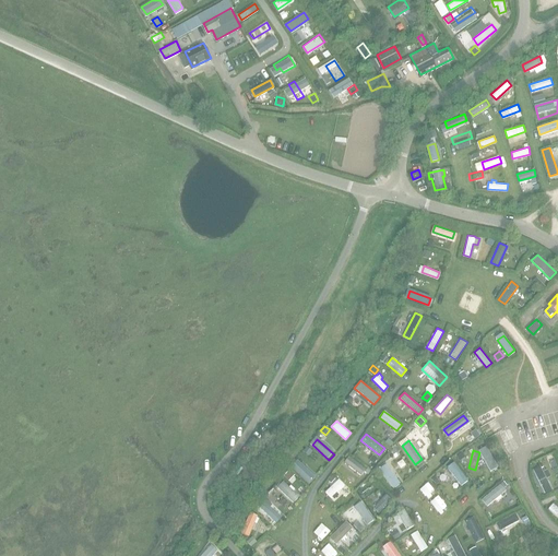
[(365,469),(348,456),(344,462),(360,474),(365,469)]
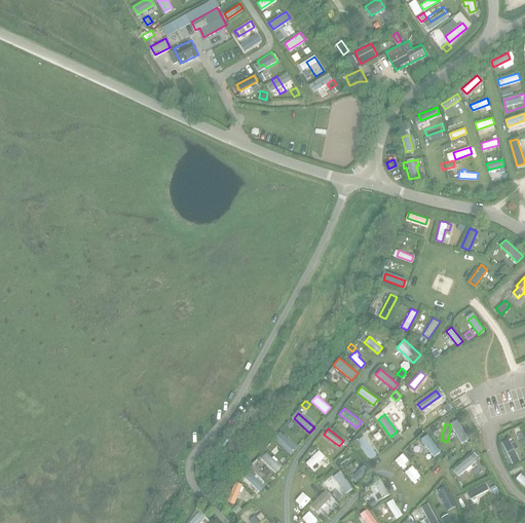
[(278,432),(273,437),(289,452),(294,446),(285,438),(287,436),(283,432),(280,434),(278,432)]
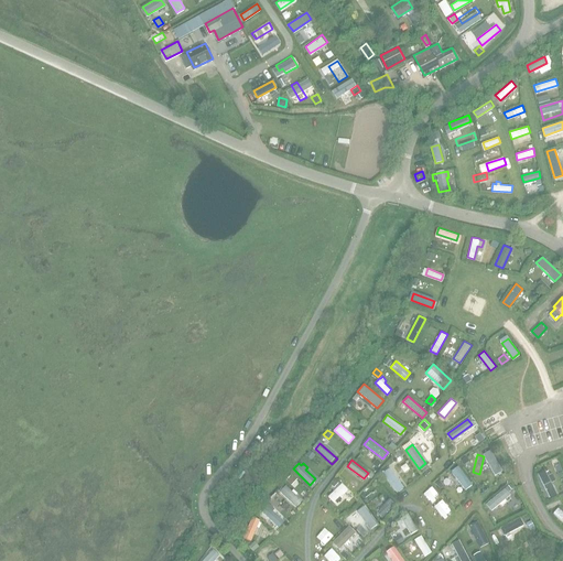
[(407,488),(389,464),(382,470),(399,494),(407,488)]
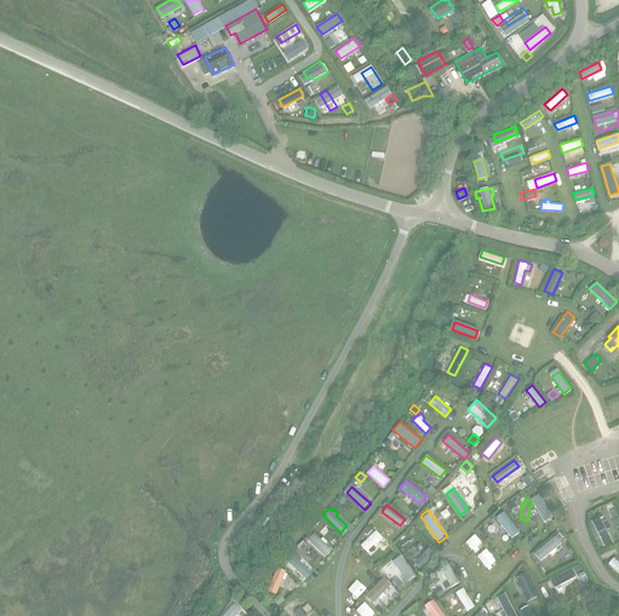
[(599,516),(590,519),(603,547),(612,542),(606,530),(611,528),(607,519),(602,522),(599,516)]
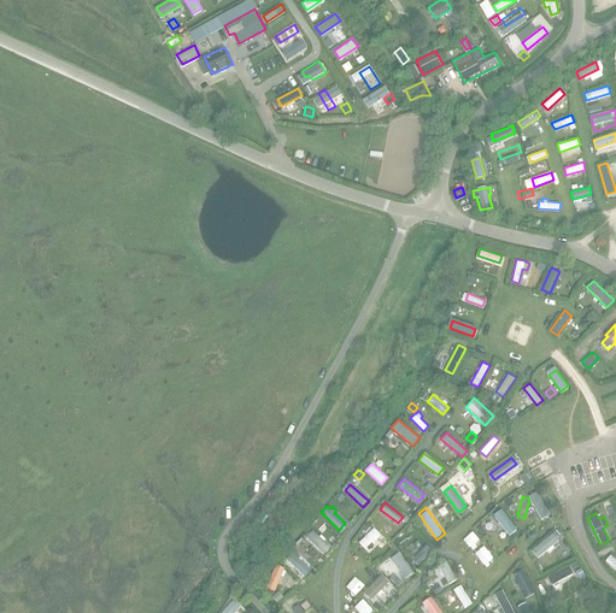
[(369,520),(363,526),(367,530),(373,523),(369,520)]
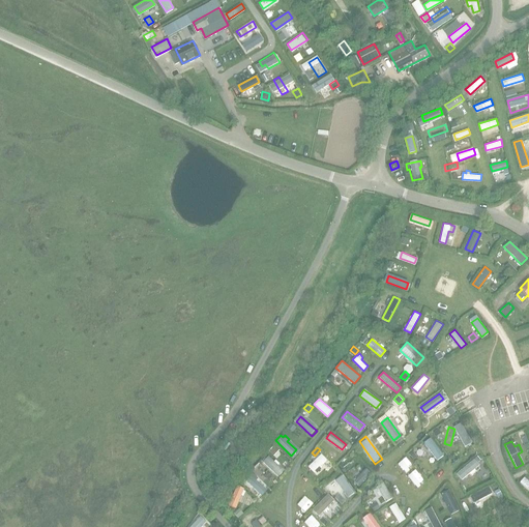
[(424,475),(446,458),(441,451),(419,468),(424,475)]
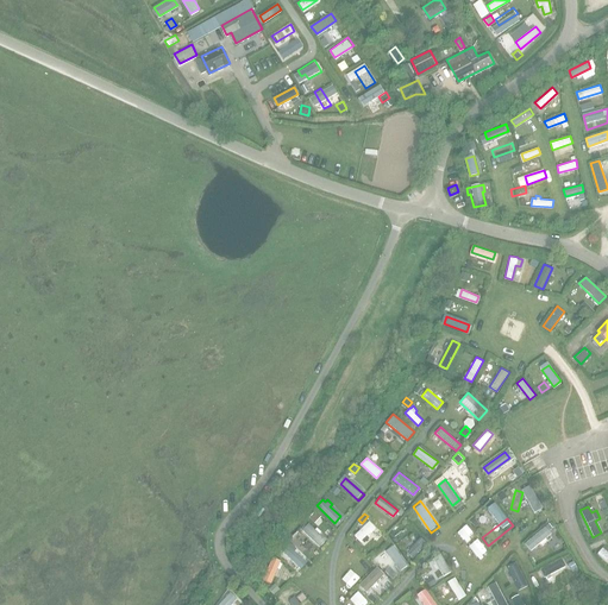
[(369,521),(353,535),(359,541),(375,527),(369,521)]
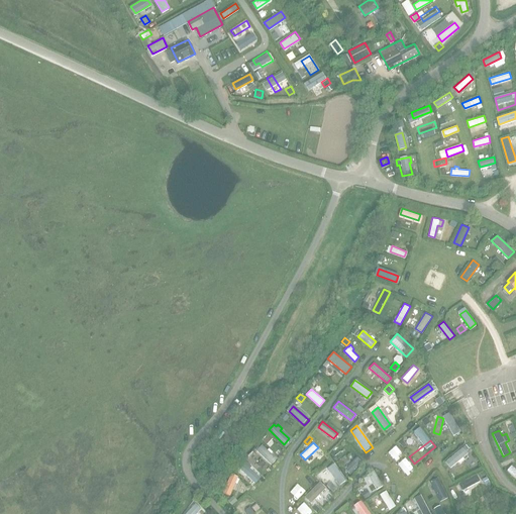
[(262,444),(255,450),(271,465),(276,458),(271,453),(272,451),(269,447),(267,449),(262,444)]
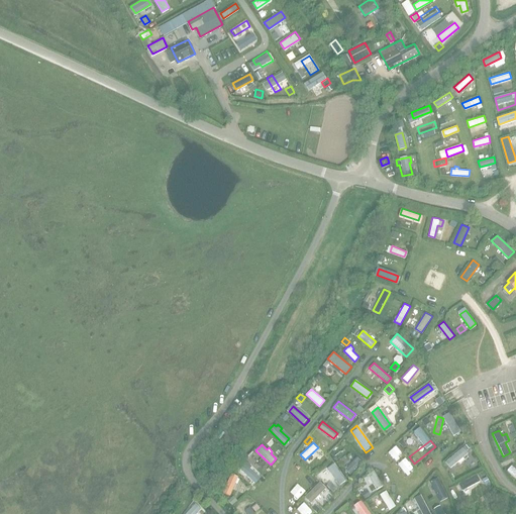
[(463,446),(445,461),(450,468),(469,452),(463,446)]
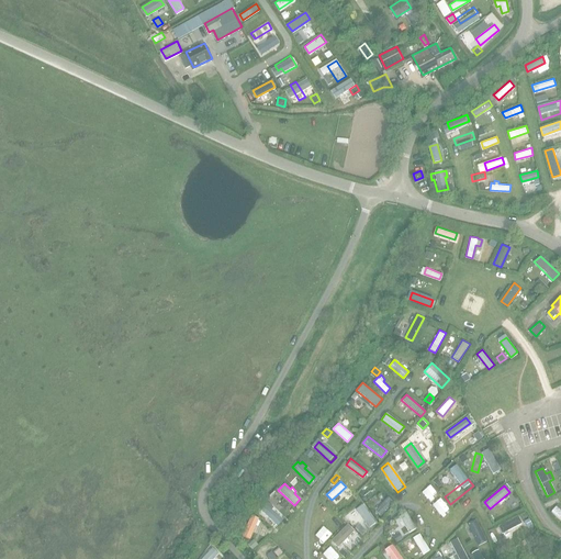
[(388,496),(374,510),(380,515),(394,502),(388,496)]
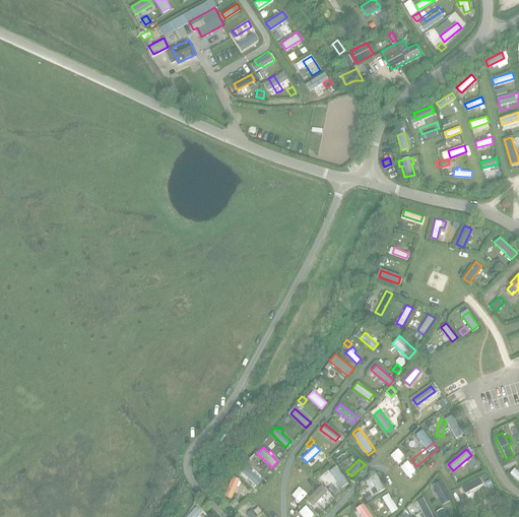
[(263,460),(258,465),(263,469),(267,465),(263,460)]
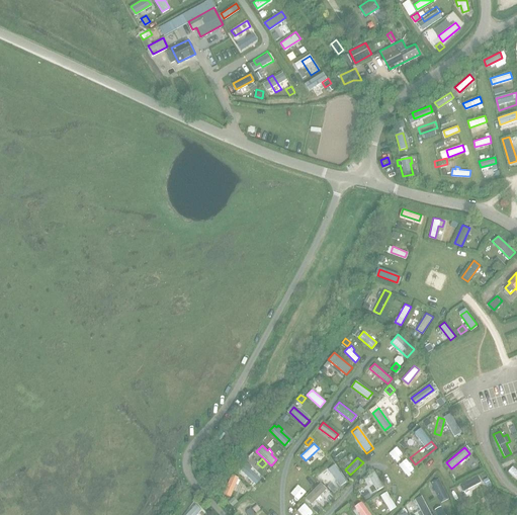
[(245,463),(240,468),(255,484),(260,479),(256,475),(257,474),(251,467),(250,468),(245,463)]
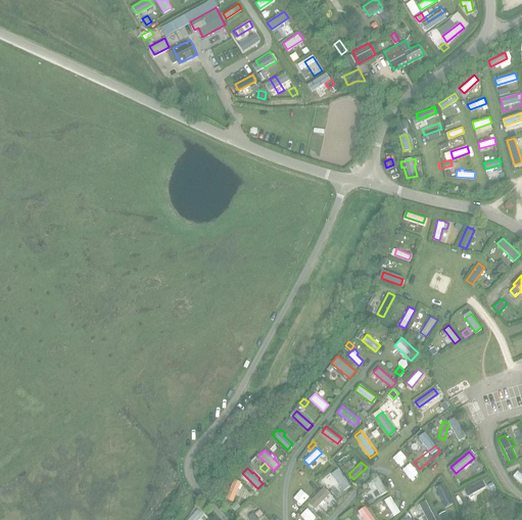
[(336,468),(323,479),(326,483),(336,475),(337,477),(339,476),(338,474),(340,472),(336,468)]
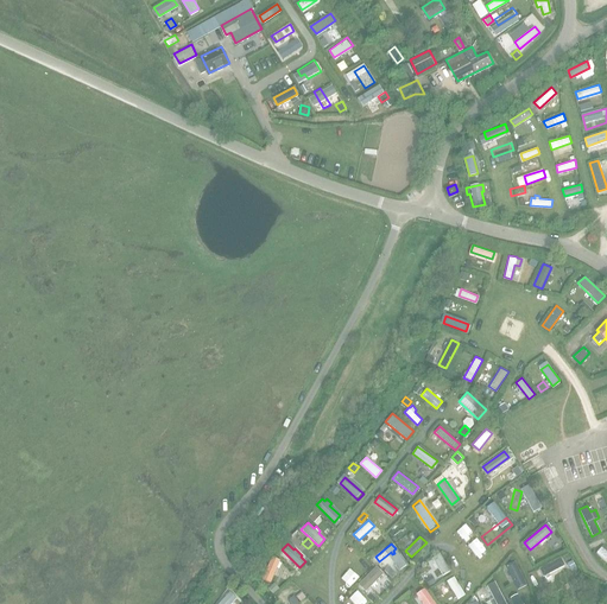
[(606,545),(604,544),(596,552),(606,560),(606,545)]
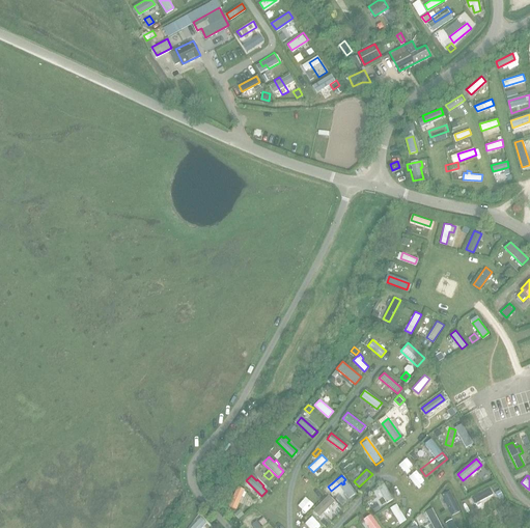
[(393,498),(384,483),(377,488),(386,502),(393,498)]
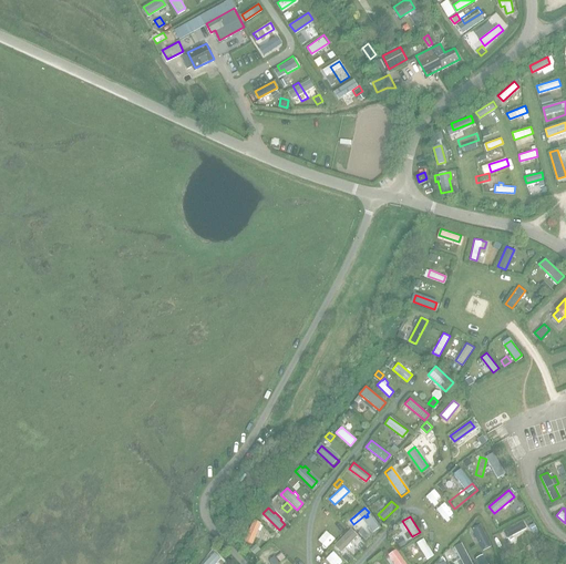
[(254,520),(244,540),(251,543),(257,530),(260,531),(263,525),(260,524),(260,523),(254,520)]
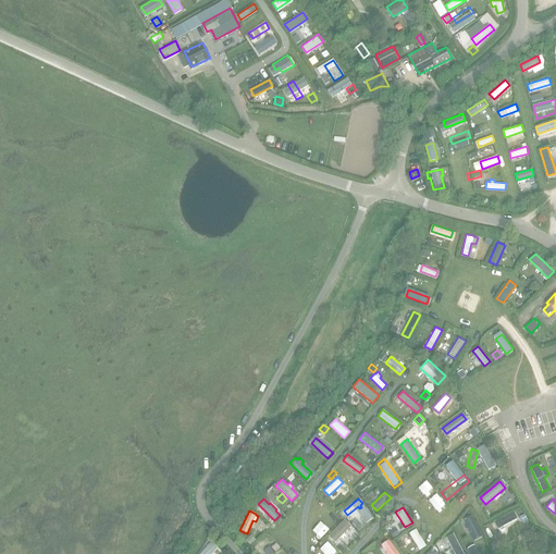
[(514,511),(494,521),(497,528),(517,518),(514,511)]
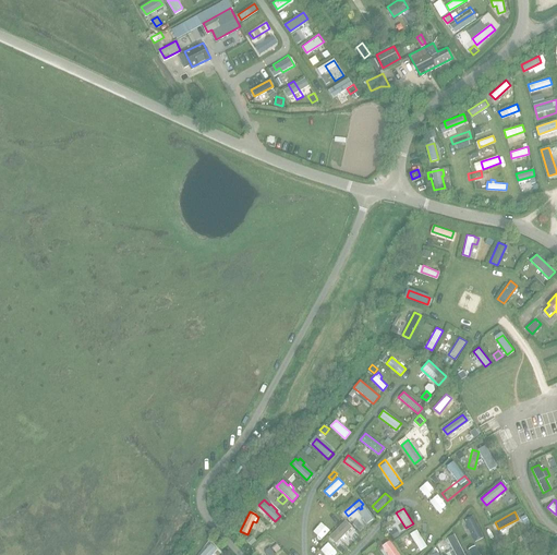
[(483,538),(472,516),(464,519),(474,541),(483,538)]
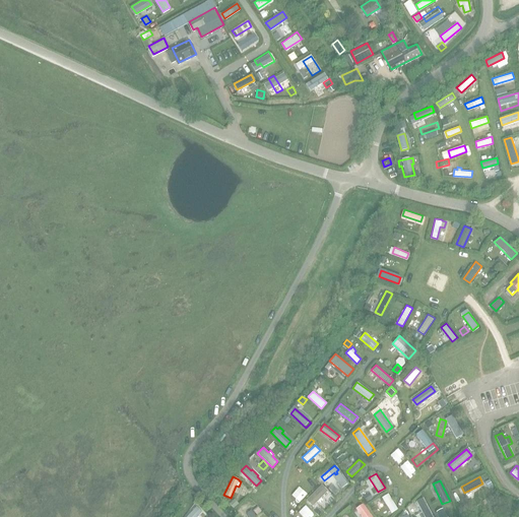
[(322,485),(306,500),(312,506),(328,491),(322,485)]
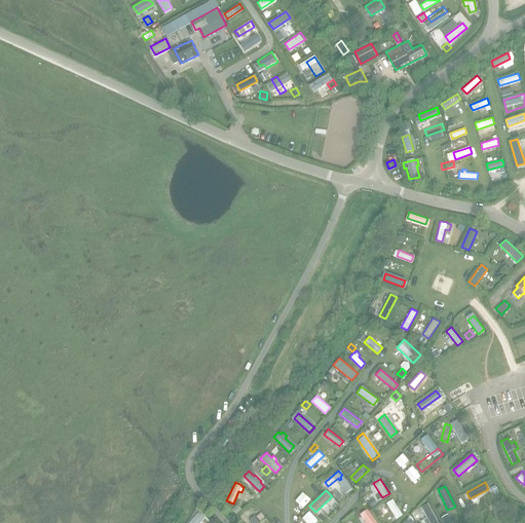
[(374,497),(368,500),(371,506),(377,502),(374,497)]
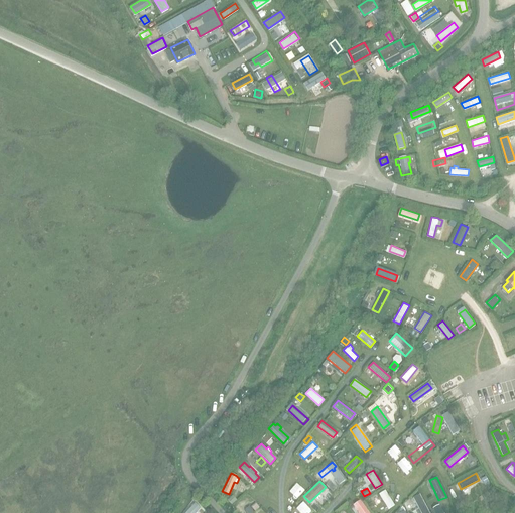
[(388,509),(395,505),(385,489),(379,493),(388,509)]
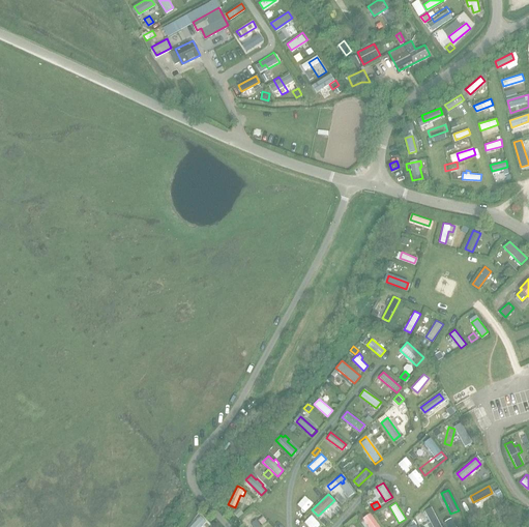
[(240,507),(234,511),(238,516),(243,511),(240,507)]
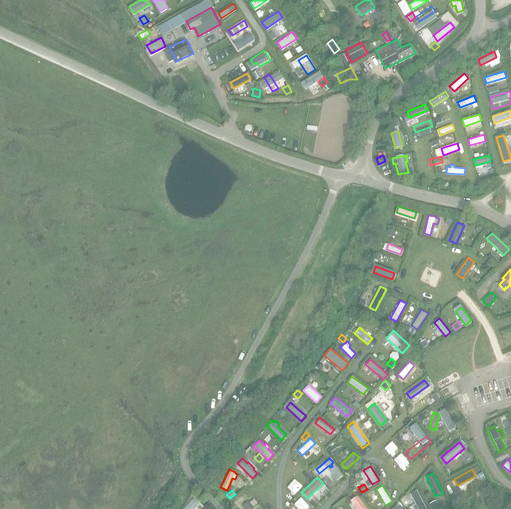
[(426,508),(416,490),(410,493),(415,504),(413,505),(415,508),(416,508),(418,508),(417,508),(426,508)]
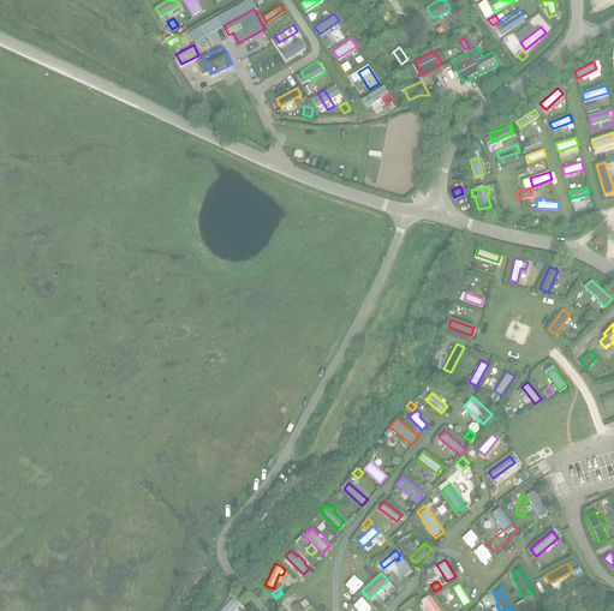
[(286,610),(296,610),(305,601),(297,594),(292,599),(294,601),(286,610)]
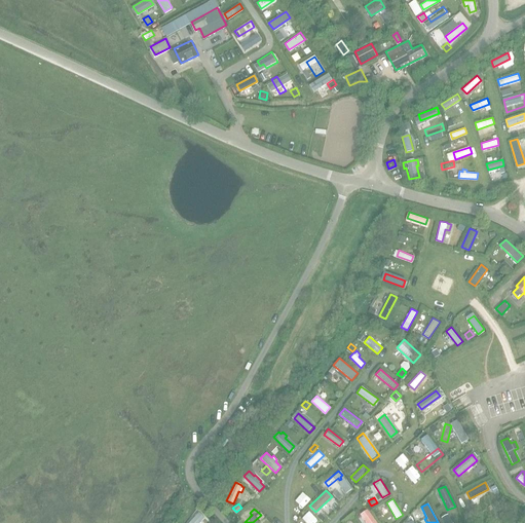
[(199,522),(204,518),(198,512),(188,522),(199,522)]
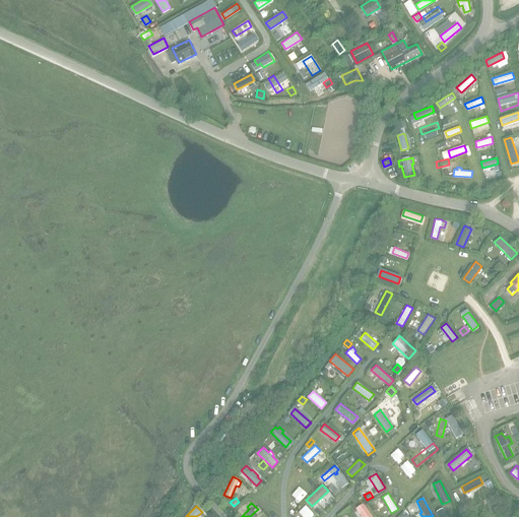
[(369,516),(363,506),(357,510),(361,516),(369,516)]
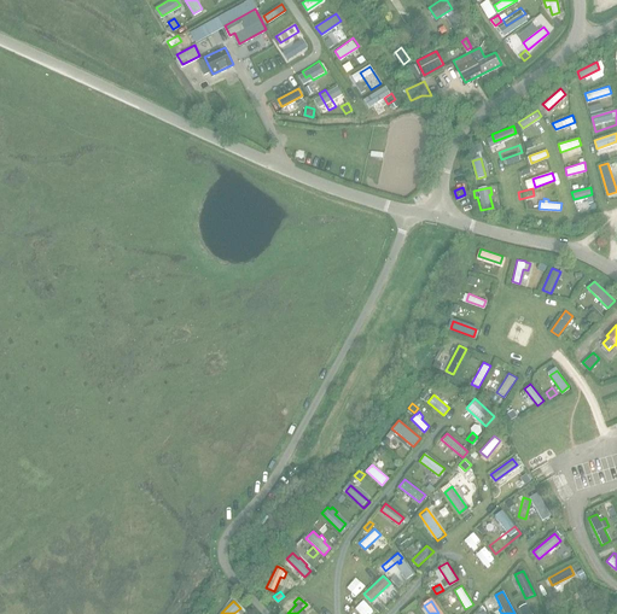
[(533,613),(527,602),(518,607),(522,613),(533,613)]
